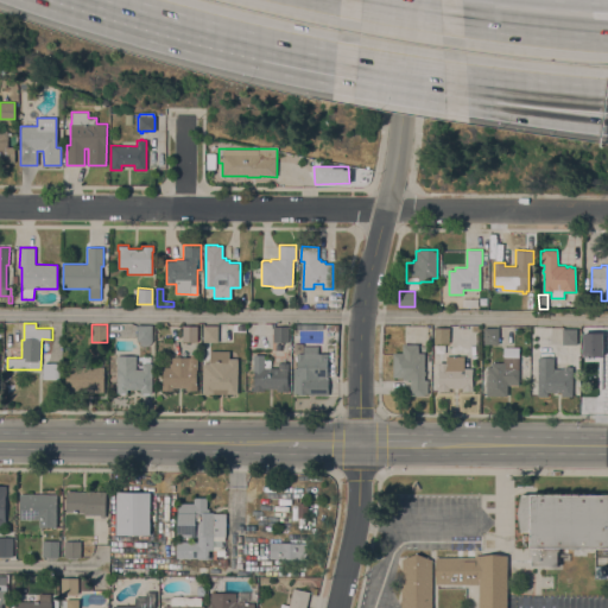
[(140,346),(140,341),(138,341),(138,325),(152,324),(152,342),(150,346),(140,346)]
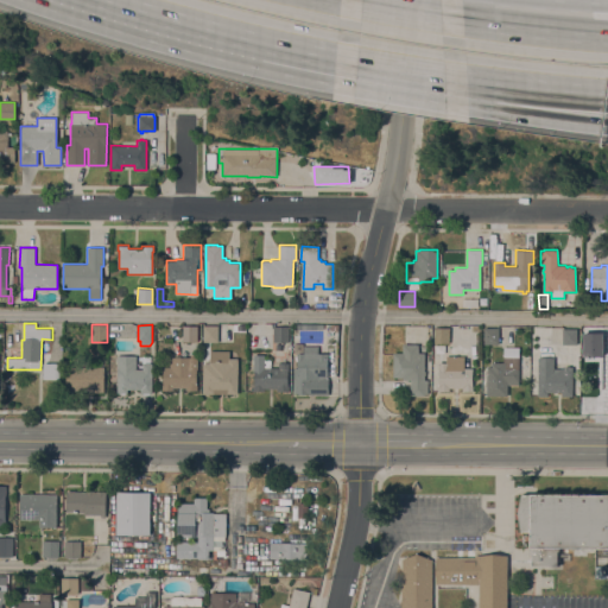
[(182,325),(197,325),(197,341),(182,341),(182,325)]
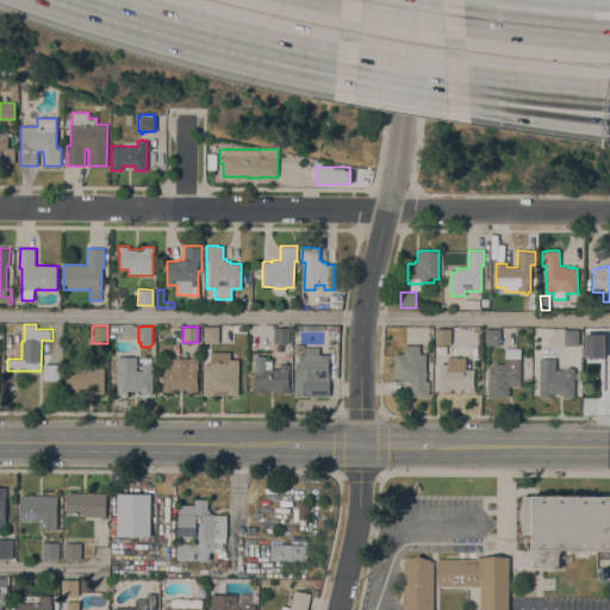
[(219,327),(218,343),(204,343),(204,327),(219,327)]
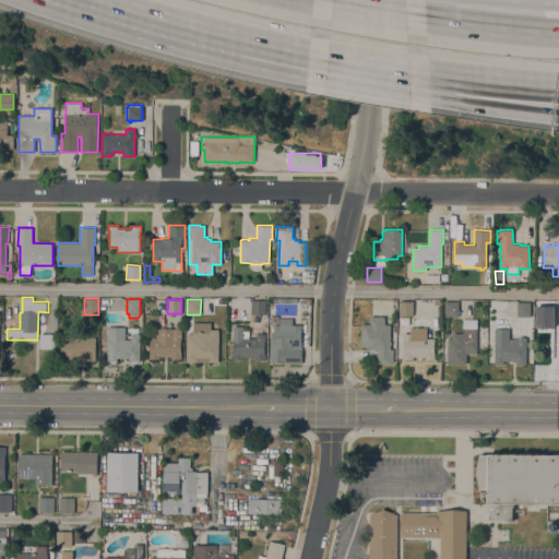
[(265,300),(265,314),(251,314),(251,300),(265,300)]
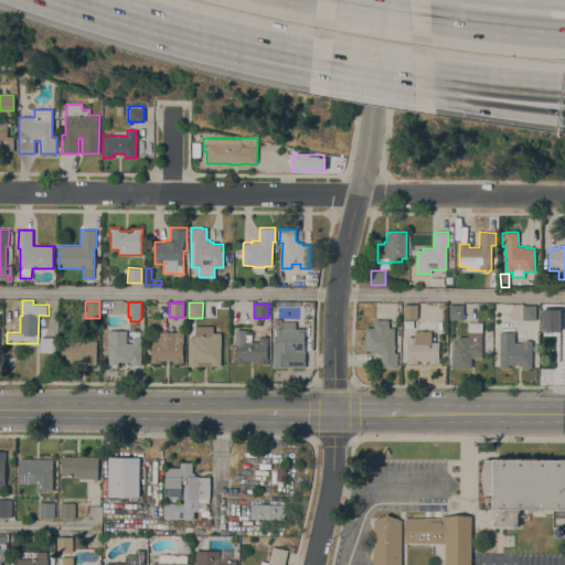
[(464,320),(449,319),(449,304),(464,305),(464,320)]
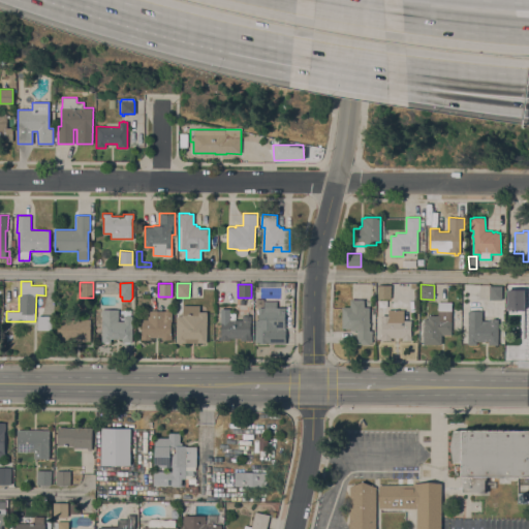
[(391,299),(378,299),(378,285),(391,285),(391,299)]
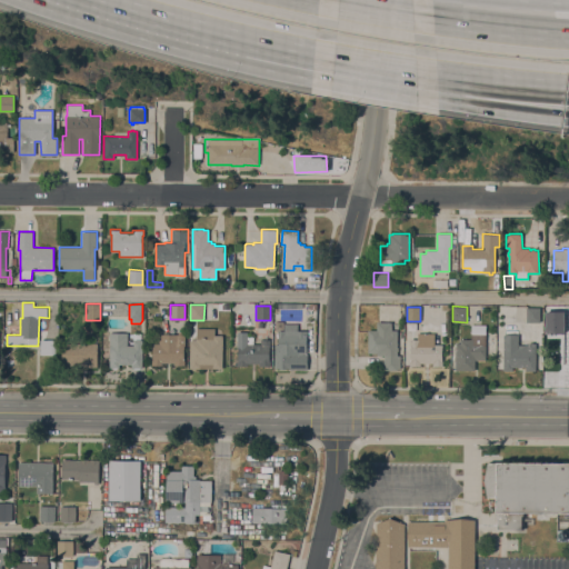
[(540,322),(526,322),(526,307),(540,308),(540,322)]
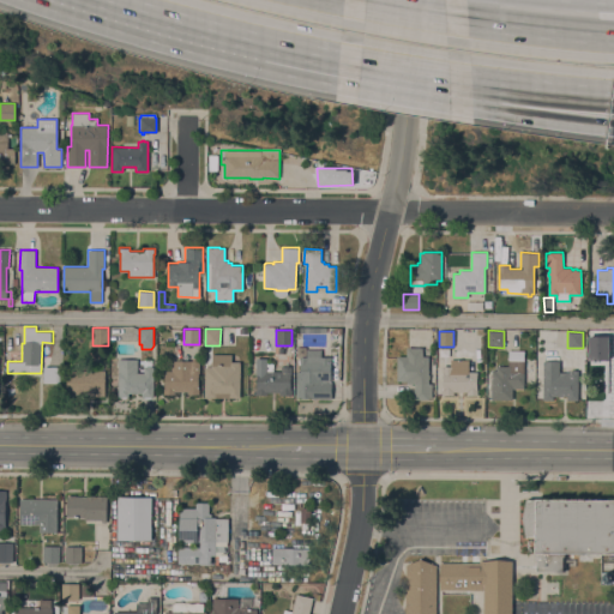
[(609,336),(609,360),(589,360),(589,336),(609,336)]
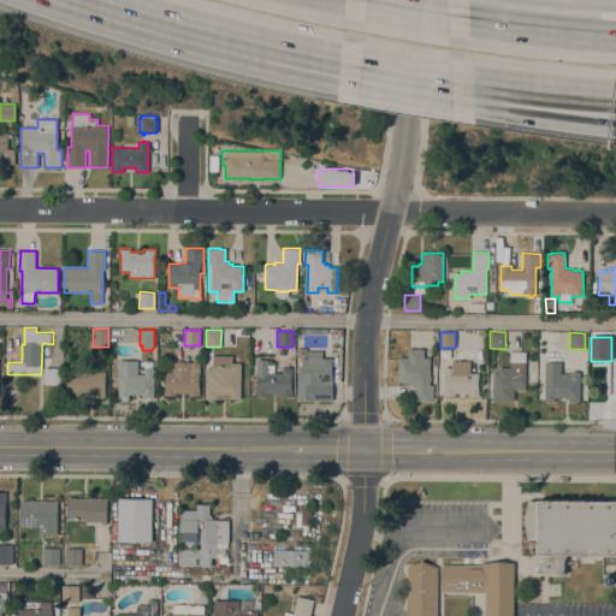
[(424,357),(431,357),(431,385),(433,385),(433,398),(431,398),(431,401),(416,401),(416,384),(408,384),(408,381),(398,381),(398,357),(408,357),(408,348),(409,348),(409,339),(421,339),(421,348),(424,348),(424,357)]
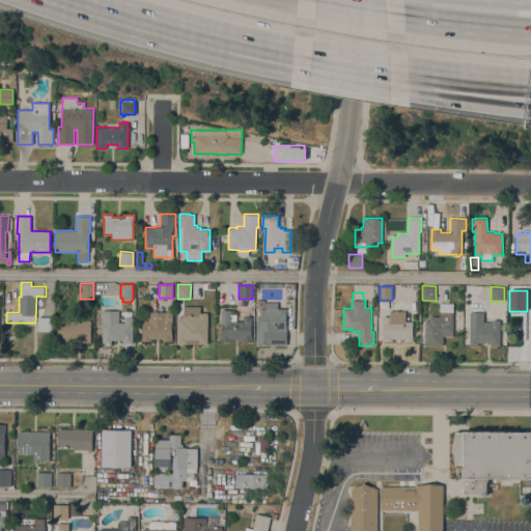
[(269,345),(269,343),(256,343),(256,322),(259,322),(259,312),(259,308),(264,308),(264,302),(278,302),(278,308),(286,308),(286,313),(286,329),(278,329),(278,330),(287,330),(287,345),(269,345)]
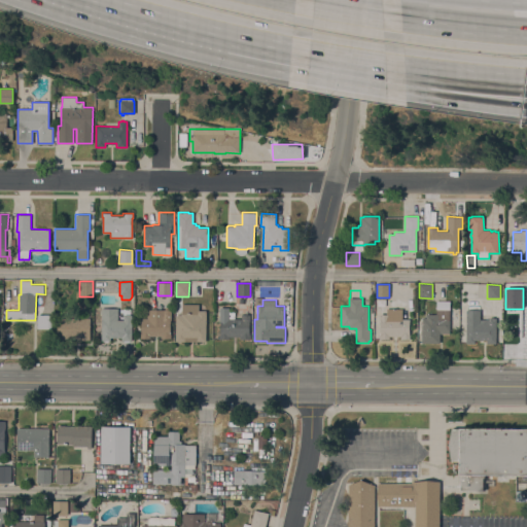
[(450,330),(442,330),(442,334),(440,334),(440,344),(421,343),(422,318),(425,318),(425,314),(436,314),(436,301),(450,301),(450,330)]
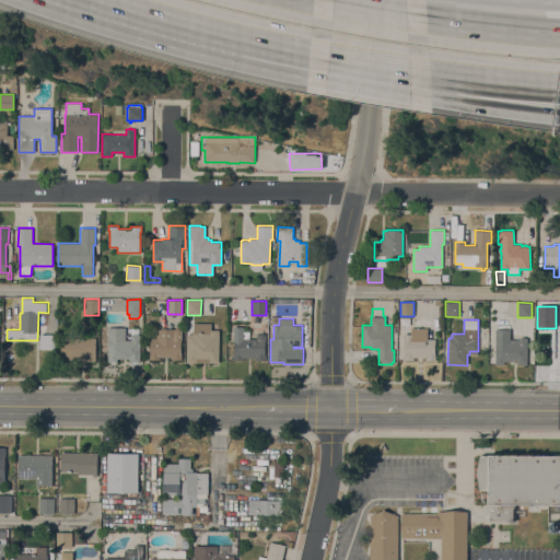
[(211,323),(211,329),(219,329),(219,363),(186,362),(187,335),(189,335),(189,334),(194,334),(194,323),(211,323)]
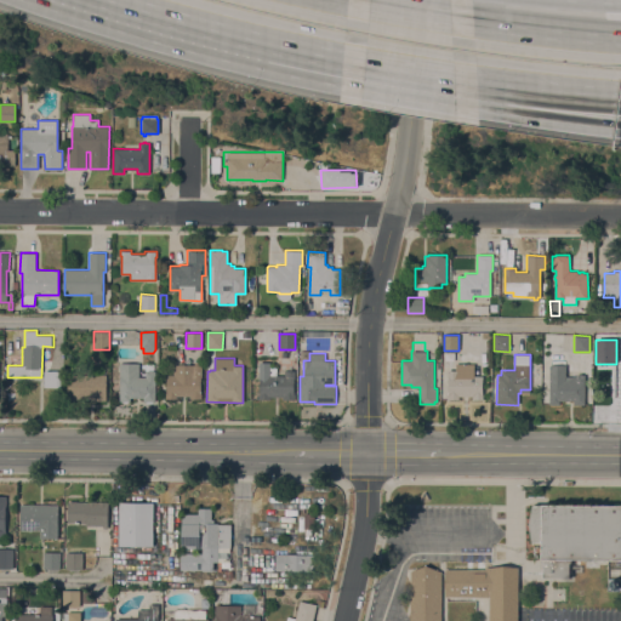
[(258,362),(271,362),(271,366),(277,368),(277,375),(285,375),(285,370),(288,370),(288,369),(292,369),(292,370),(295,371),(295,379),(294,379),(294,394),(295,394),(295,399),(283,399),(283,397),(269,397),(269,399),(258,399),(258,394),(260,394),(260,376),(258,376),(258,362)]
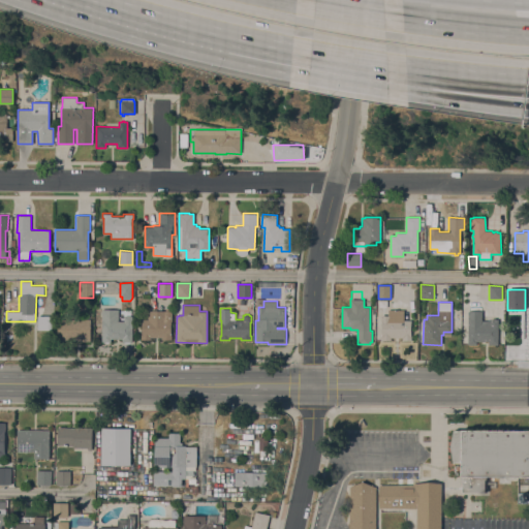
[(101,309),(119,309),(119,321),(124,321),(124,316),(132,316),(132,342),(130,342),(130,343),(124,343),(124,342),(122,342),(122,339),(111,339),(111,342),(109,342),(109,343),(103,343),(103,342),(101,342),(101,309)]
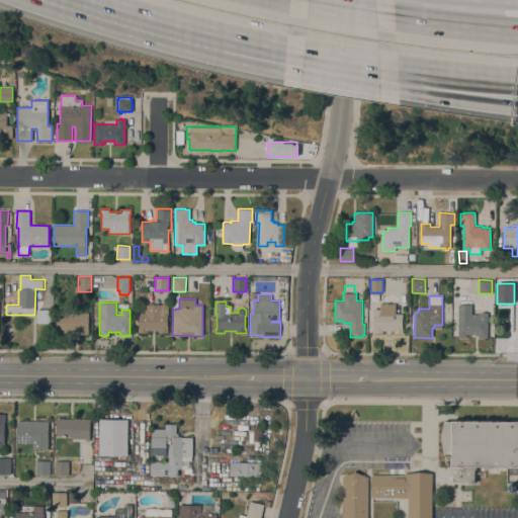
[(394,333),(394,331),(382,331),(382,333),(372,333),(372,329),(373,329),(373,314),(373,309),(379,309),(379,303),(396,304),(396,308),(403,308),(403,317),(402,317),(402,327),(403,327),(403,333),(394,333)]
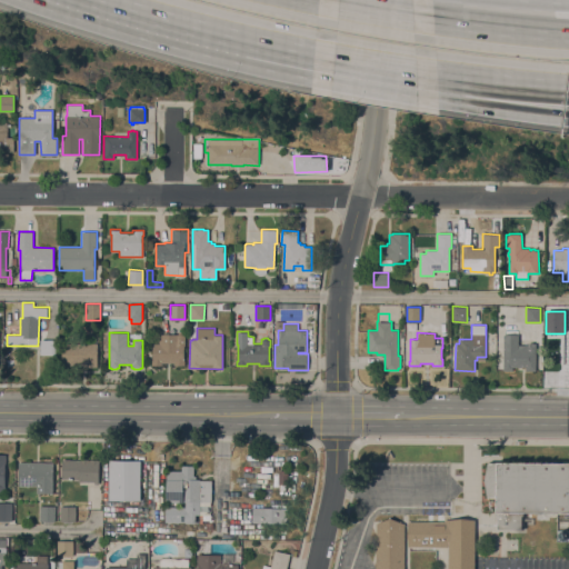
[(185,335),(185,346),(183,360),(185,360),(185,366),(173,366),(173,362),(161,362),(161,366),(151,366),(151,360),(152,360),(152,343),(159,343),(159,333),(185,335)]
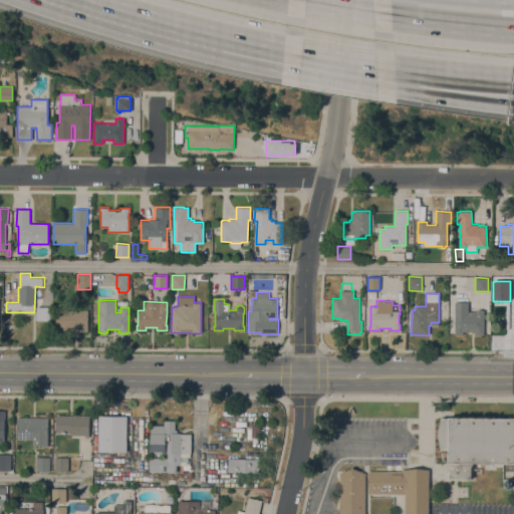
[(55,330),(55,310),(74,310),(74,302),(88,302),(87,331),(55,330)]
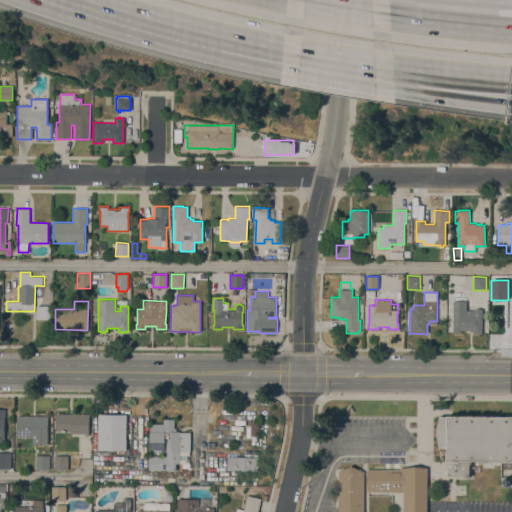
[(453,301),(466,301),(466,310),(474,310),(474,308),(477,308),(480,308),(480,309),(482,309),(482,333),(473,333),(473,330),(462,330),(461,333),(453,333),(453,301)]
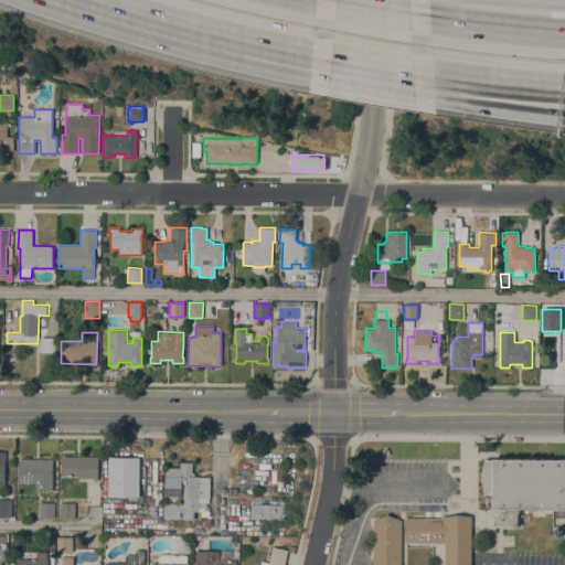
[(39,351),(52,351),(52,337),(39,338),(39,351)]
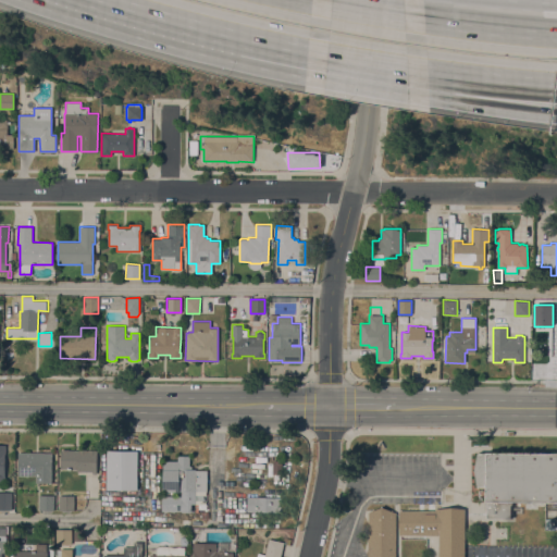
[(61,449),(78,450),(78,449),(96,449),(96,450),(97,450),(97,473),(93,473),(93,471),(76,471),(76,469),(60,469),(61,449)]
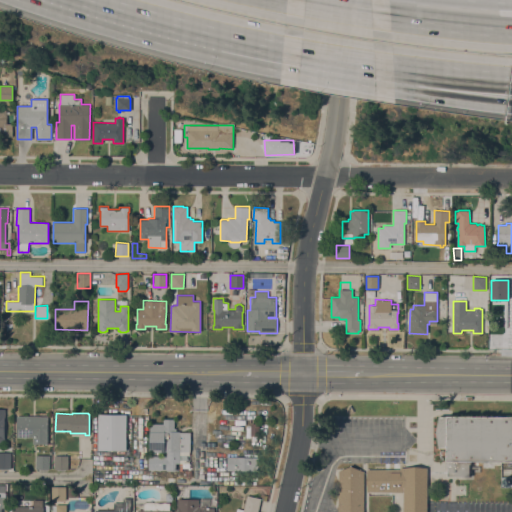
[(98,413),(126,413),(126,449),(98,449),(98,413)]
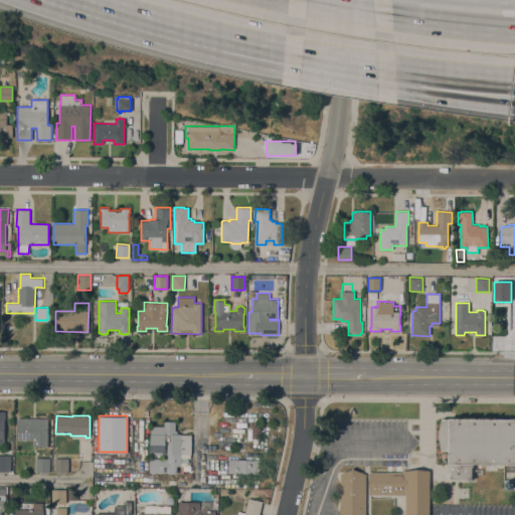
[(48,418),(48,447),(33,447),(33,440),(17,440),(17,418),(48,418)]
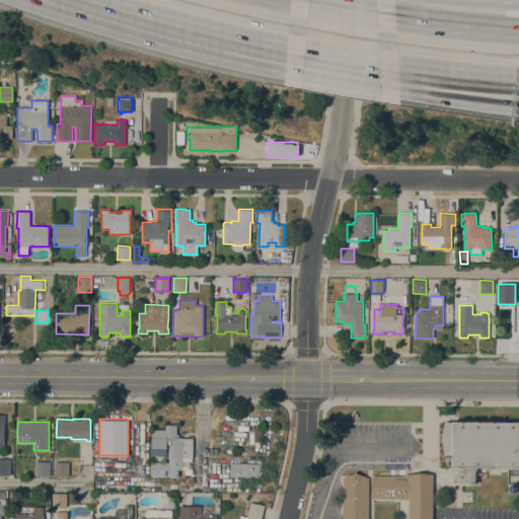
[(518,422),(518,467),(478,467),(478,484),(453,483),(453,467),(452,467),(452,454),(445,454),(442,438),(445,422),(518,422)]
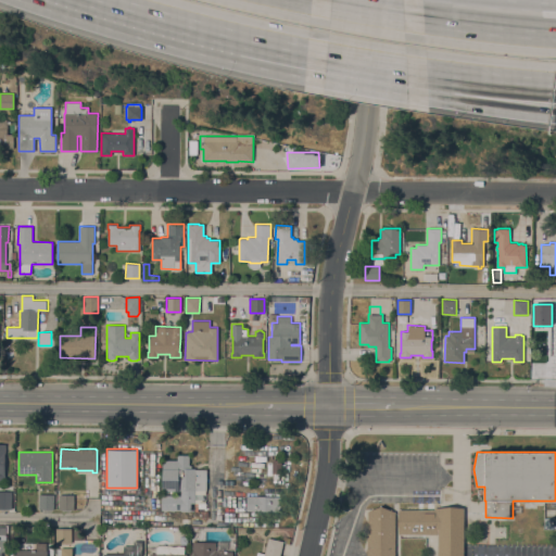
[(161,495),(181,495),(180,491),(163,491),(163,460),(177,460),(177,455),(189,455),(189,465),(191,465),(191,468),(196,468),(196,469),(206,469),(206,490),(205,490),(205,503),(194,503),(190,503),(190,512),(180,512),(180,509),(161,510),(161,495)]
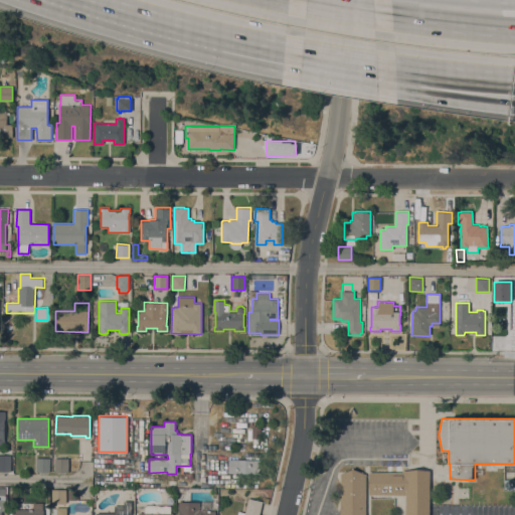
[(261,425),(261,438),(252,438),(252,425),(261,425)]
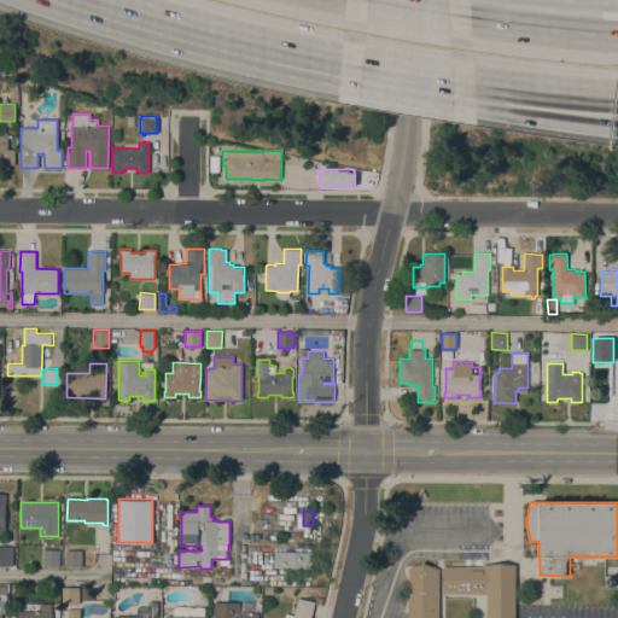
[(0,546),(13,546),(12,565),(0,565),(0,546)]
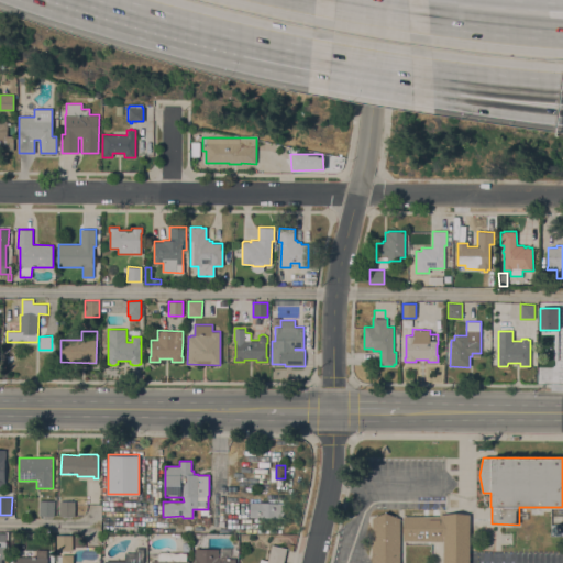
[(54,500),(54,516),(39,516),(40,500),(54,500)]
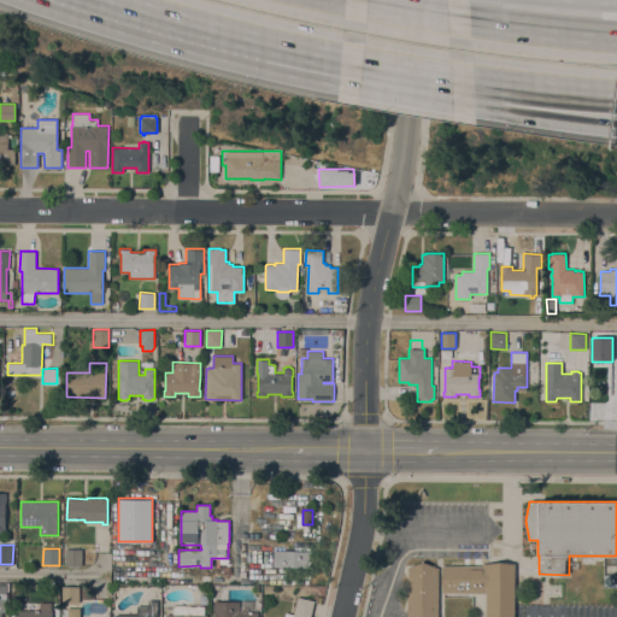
[(82,564),(65,565),(65,548),(82,548),(82,564)]
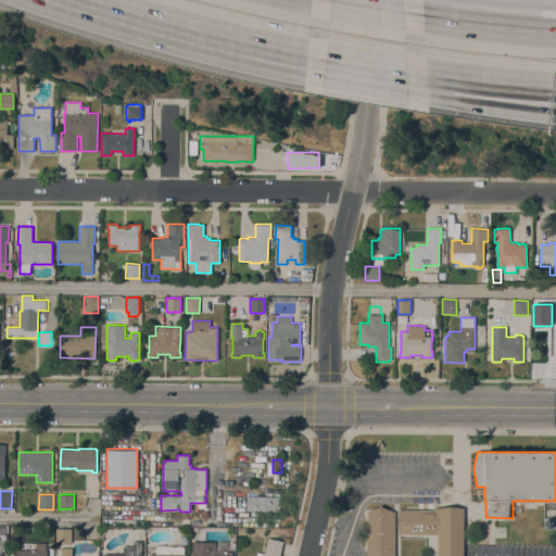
[(280,496),(280,512),(247,510),(247,495),(280,496)]
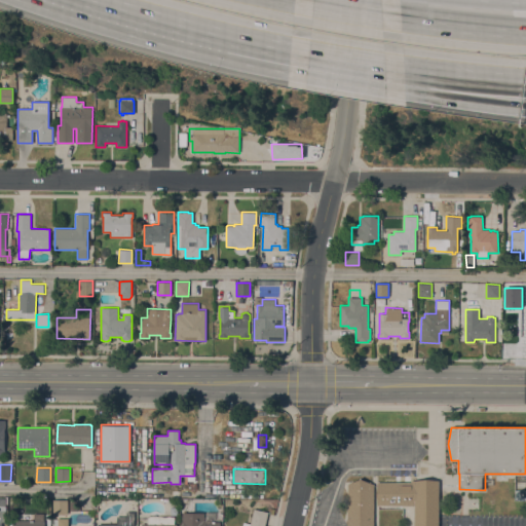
[(347,525),(348,483),(361,479),(374,484),(374,525),(347,525)]
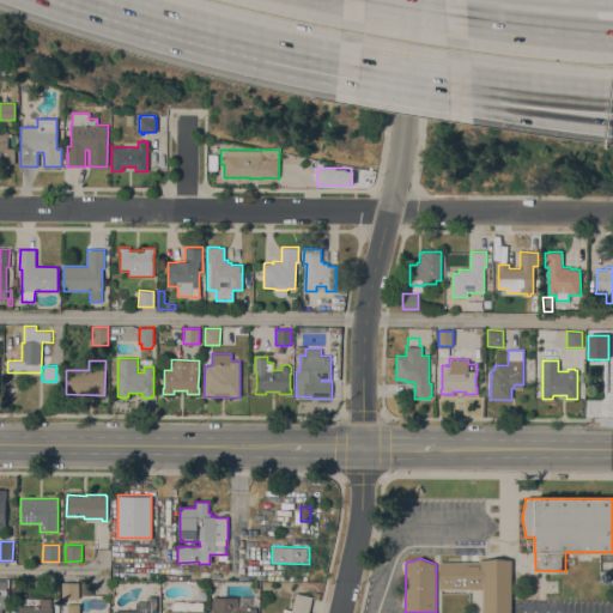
[(479,562),(479,559),(511,559),(511,612),(483,612),(484,589),(439,589),(439,562),(479,562)]
